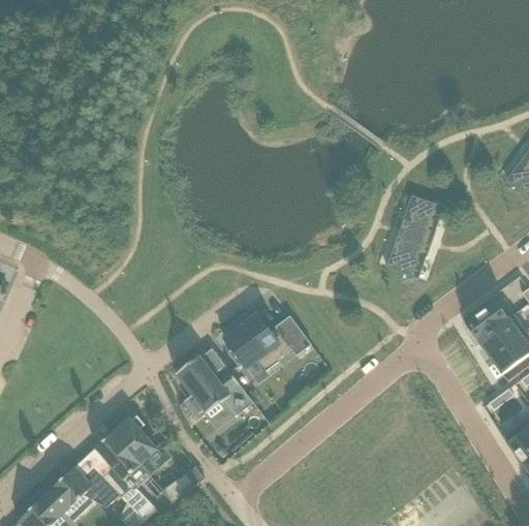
[(528,147),(505,179),(528,195),(528,147)]
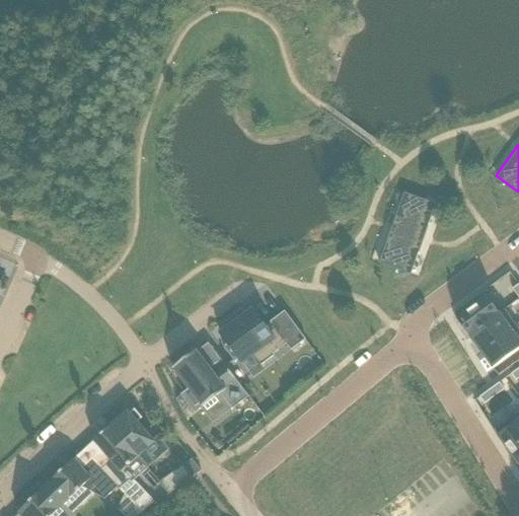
[(403,191),(379,262),(411,273),(435,202),(403,191)]
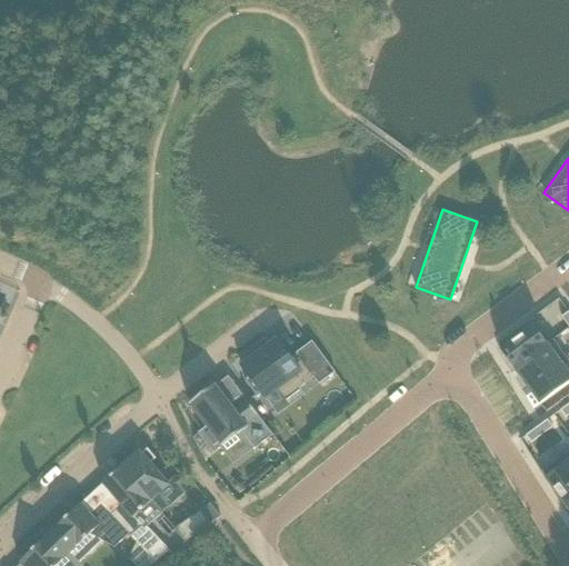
[(533,323),(500,347),(513,366),(547,341),(547,340),(533,323)]
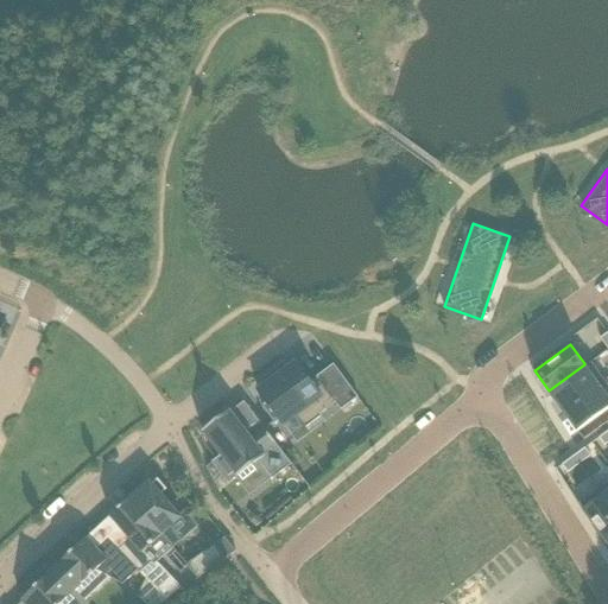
[(584,364),(549,390),(563,409),(605,379),(590,358),(584,363),(584,364)]
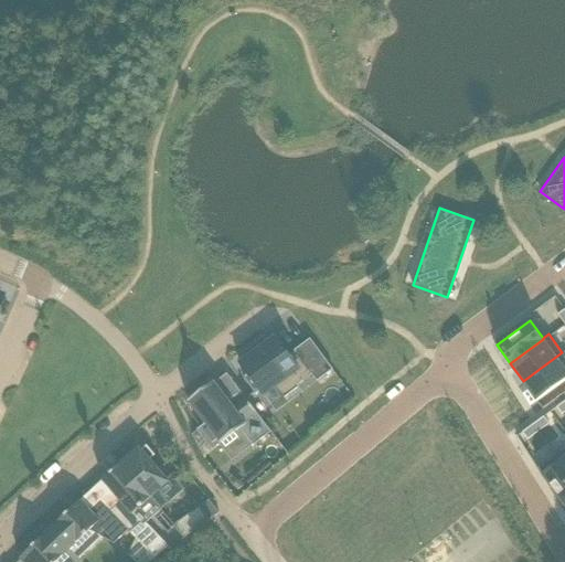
[(264,336),(240,354),(243,359),(240,361),(247,371),(243,374),(255,392),(259,389),(263,393),(275,384),(283,394),(304,379),(299,374),(308,368),(317,379),(332,367),(309,336),(294,348),(295,349),(289,353),(286,350),(278,339),(270,345),(267,340),(264,336)]
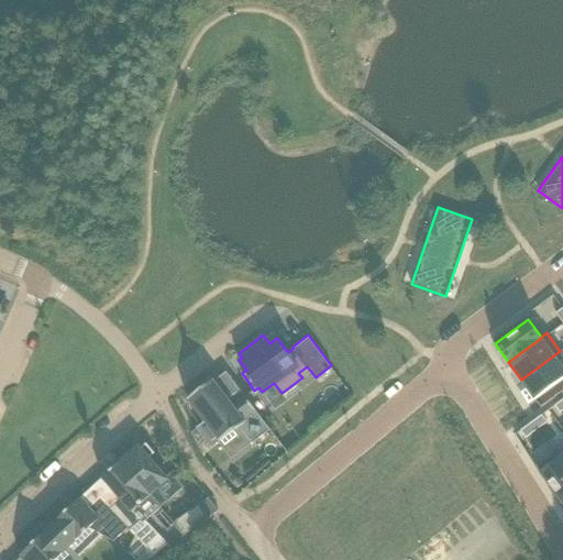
[(562,354),(560,351),(521,380),(534,397),(562,375),(562,354)]
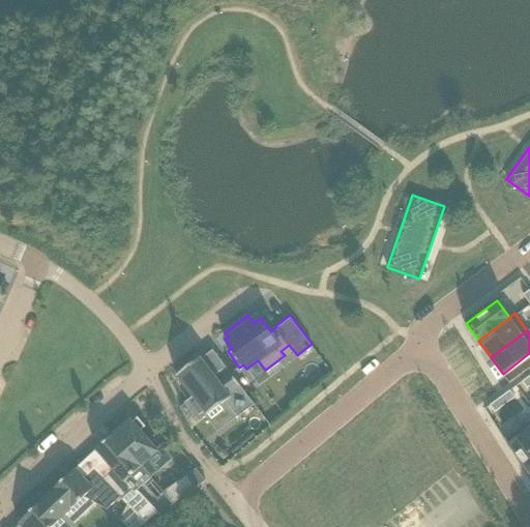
[(216,377),(201,357),(201,356),(176,374),(177,376),(177,375),(193,394),(184,401),(199,419),(225,400),(237,415),(254,403),(228,369),(216,377)]
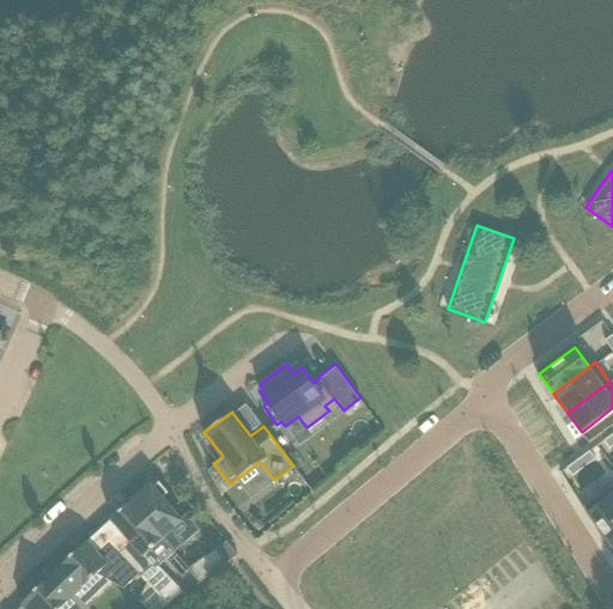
[(584,452),(578,457),(584,466),(595,457),(589,449),(584,452)]
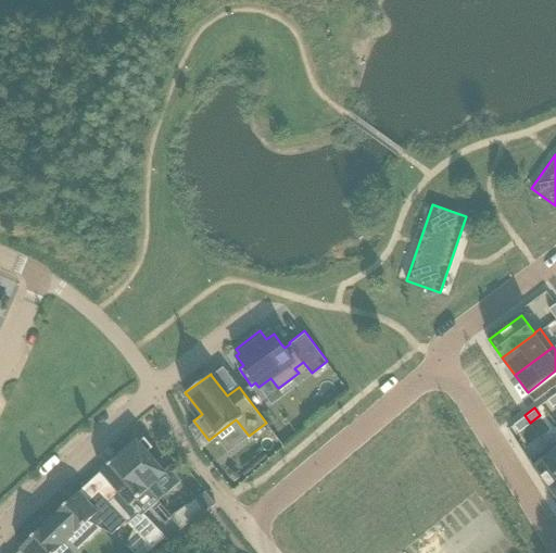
[(525,415),(514,423),(514,424),(519,430),(530,423),(525,415)]
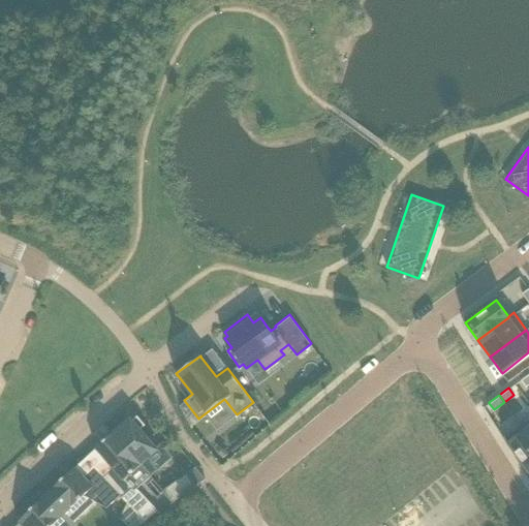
[(158,449),(155,446),(139,428),(145,424),(136,414),(131,419),(130,418),(113,432),(141,464),(150,475),(158,468),(149,457),(158,449)]
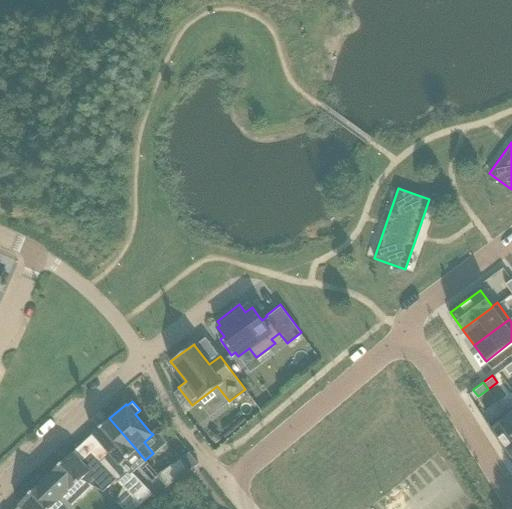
[(511,403),(503,411),(511,423),(511,403)]
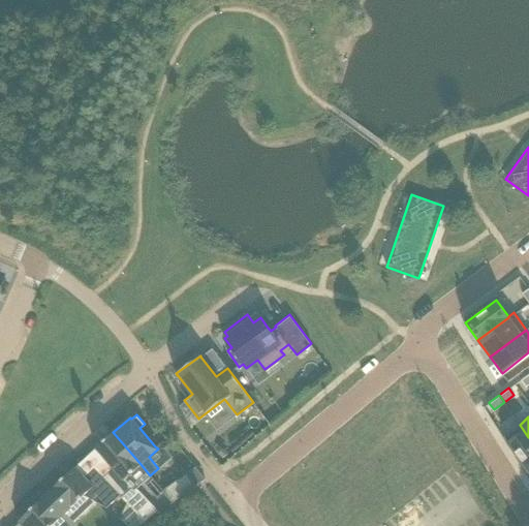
[(528,437),(520,425),(503,436),(528,471),(528,437)]
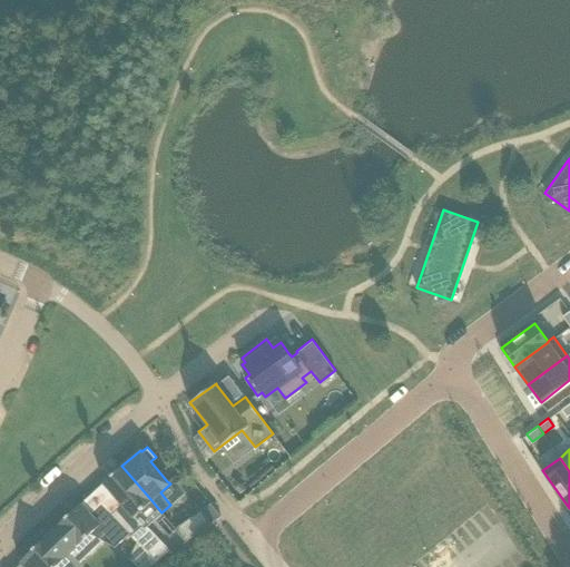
[(138,512),(151,500),(121,466),(102,481),(121,504),(110,512),(110,514),(131,535),(146,521),(138,512)]
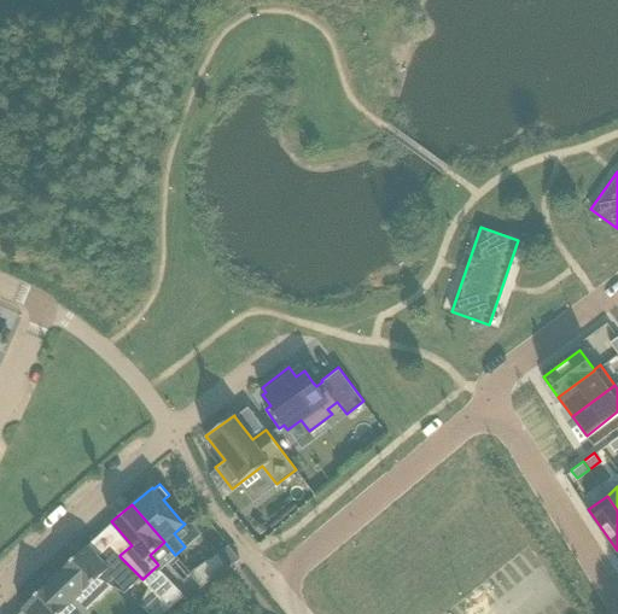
[(140,577),(120,556),(110,545),(98,556),(87,544),(54,576),(76,598),(98,577),(124,591),(140,577)]
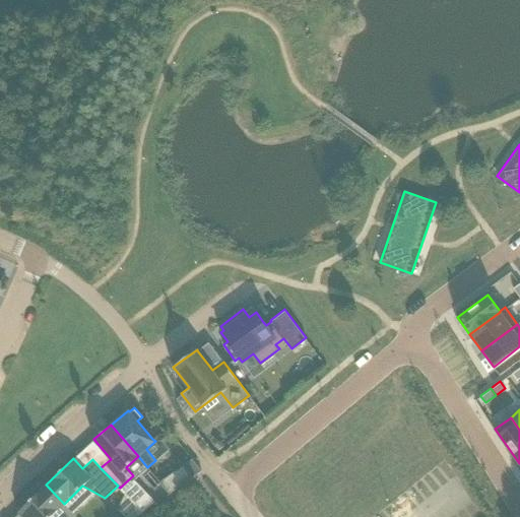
[(192,476),(183,464),(160,479),(170,492),(192,476)]
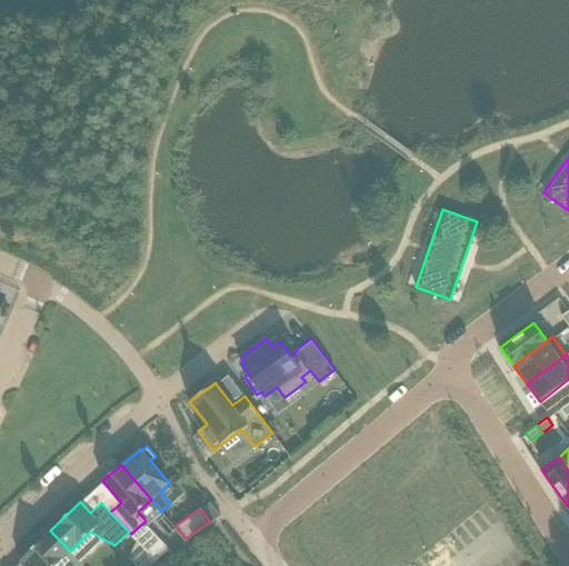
[(53,565),(70,552),(50,530),(20,559),(26,565),(53,565)]
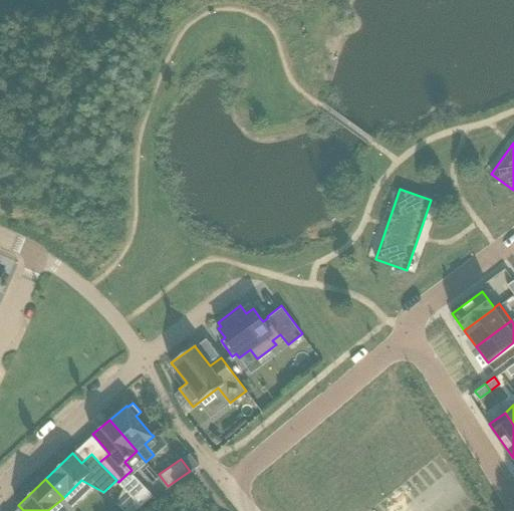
[(134,510),(141,505),(132,492),(121,501),(127,510),(134,510)]
